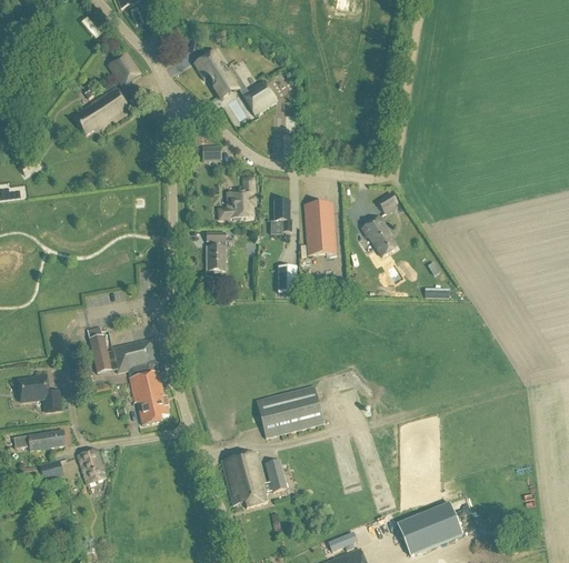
[(337,7),(337,12),(350,12),(351,2),(359,3),(359,0),(329,0),(329,7),(337,7)]
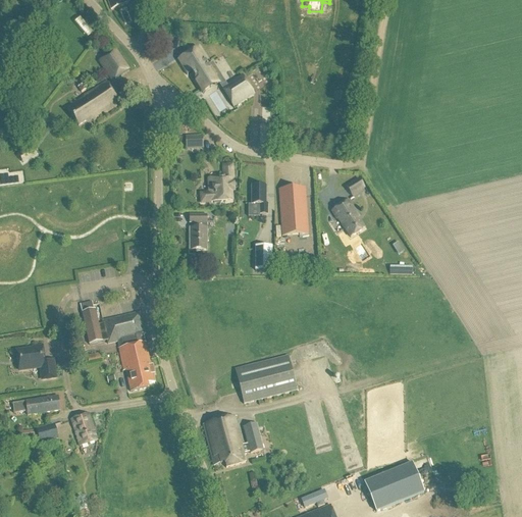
[(349,19),(359,19),(359,11),(349,11),(349,19)]
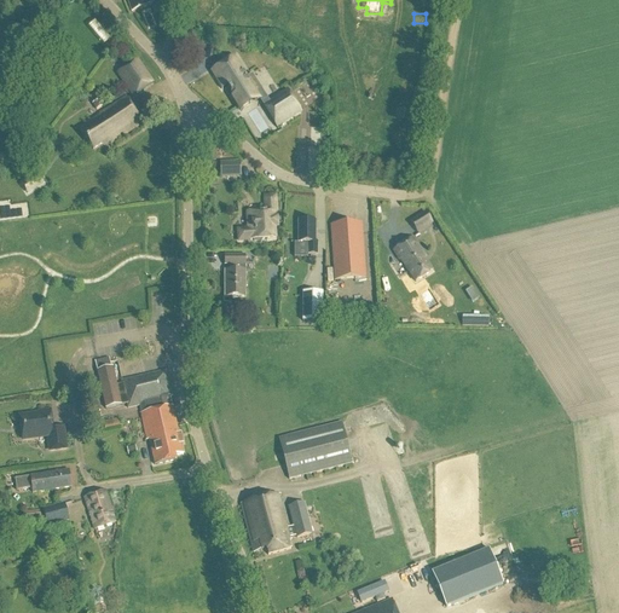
[(383,42),(385,32),(372,30),(371,41),(383,42)]
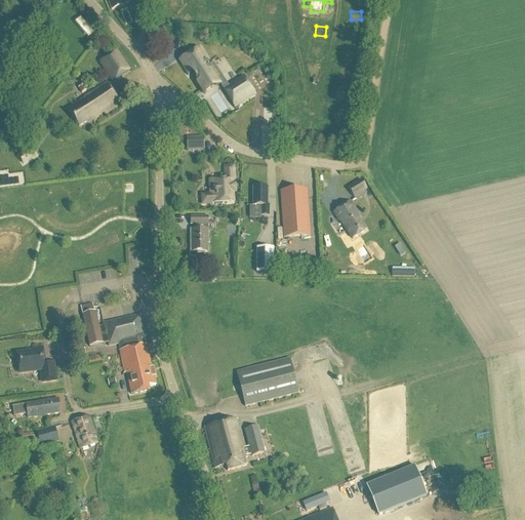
[(194,47),(179,57),(189,72),(193,69),(195,72),(193,73),(202,86),(217,77),(235,104),(255,90),(246,77),(232,86),(229,81),(227,83),(220,75),(223,73),(213,60),(209,62),(199,45),(194,47)]
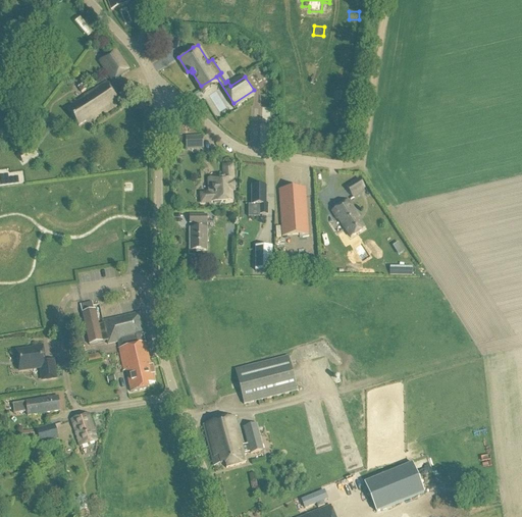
[(99,57),(112,76),(128,65),(115,47),(99,57)]
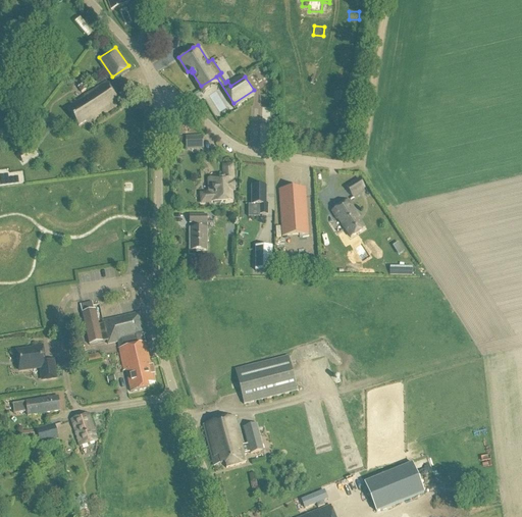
[(67,105),(79,122),(91,114),(93,117),(120,100),(105,76),(83,92),(85,94),(67,105)]
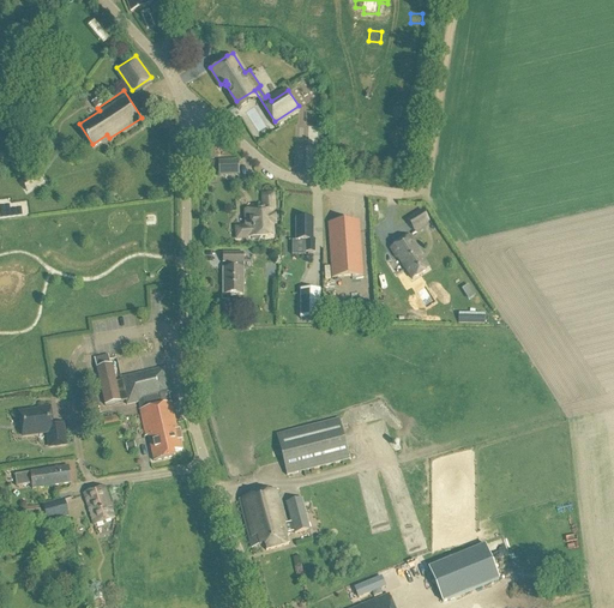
[(101,100),(96,94),(90,98),(95,104),(101,100)]
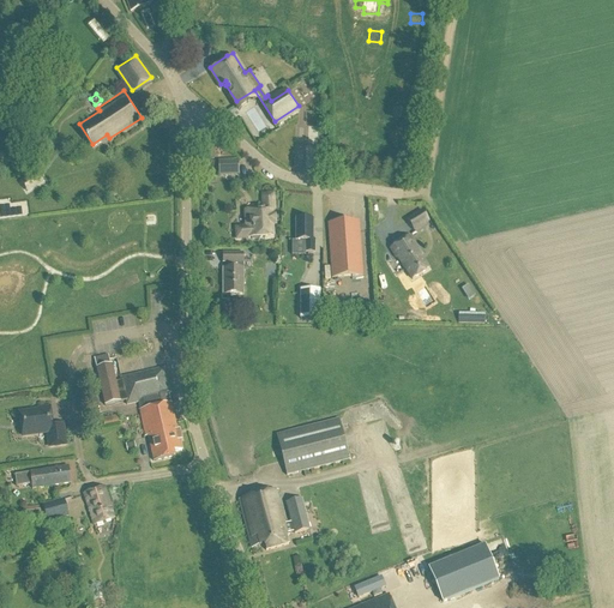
[(319,122),(317,122),(305,121),(304,145),(314,145),(318,146),(319,122)]
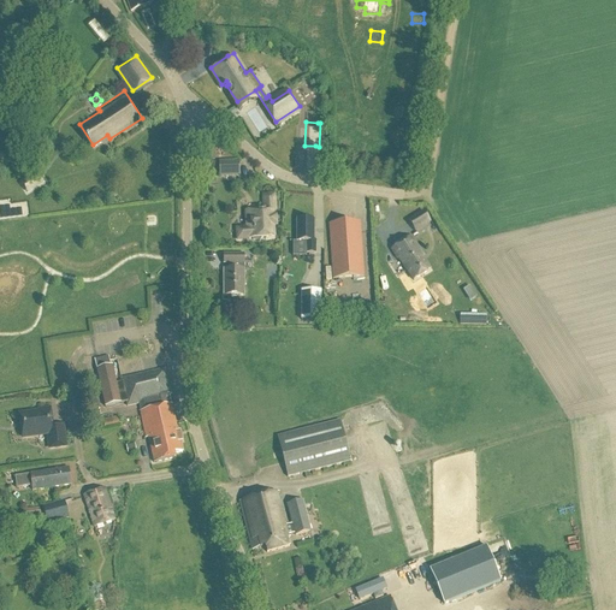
[(403,138),(406,126),(395,124),(392,137),(403,138)]
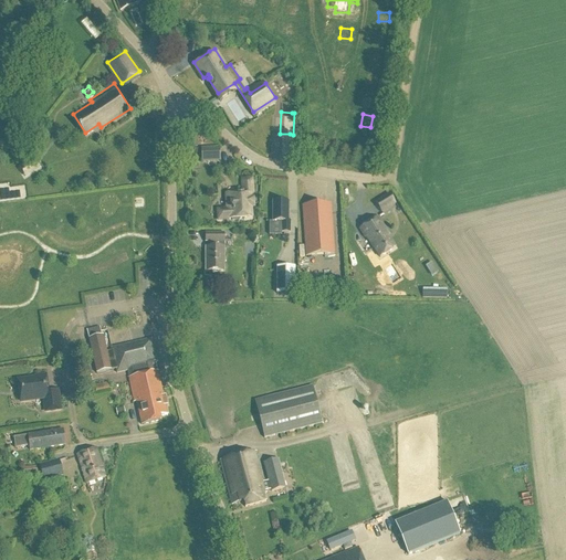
[(219,144),(201,145),(201,154),(220,154),(219,144)]
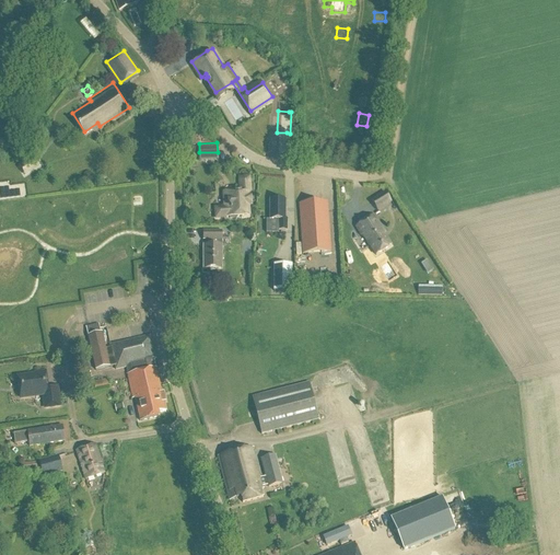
[(33,153),(22,160),(19,162),(24,171),(38,162),(33,153)]
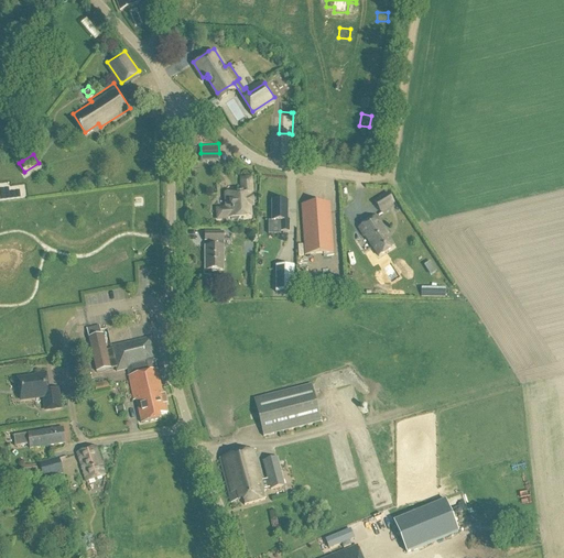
[(217,205),(217,216),(227,215),(230,214),(231,216),(238,216),(239,214),(251,214),(250,203),(252,203),(252,201),(251,201),(251,195),(252,195),(252,194),(249,194),(249,189),(252,189),(251,174),(241,175),(242,188),(225,189),(226,205),(217,205)]
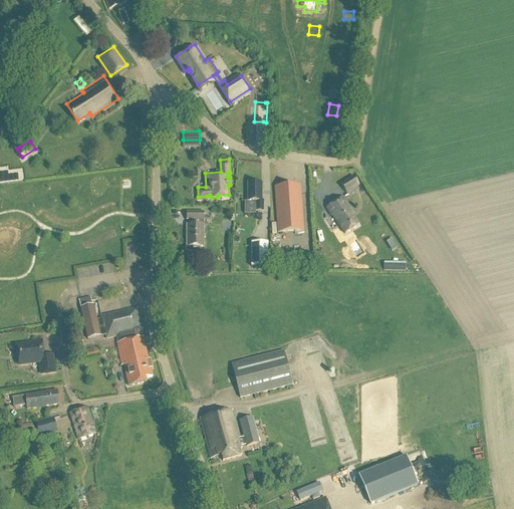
[(345,189),(358,181),(353,173),(340,181),(345,189)]
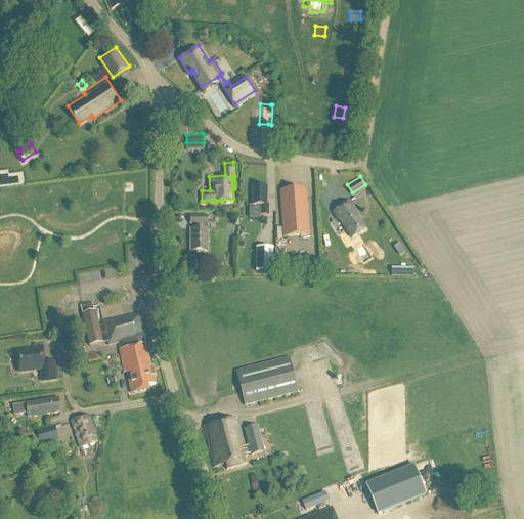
[(261,212),(268,212),(268,201),(267,201),(267,183),(253,183),(252,202),(249,202),(249,214),(261,214),(261,212)]
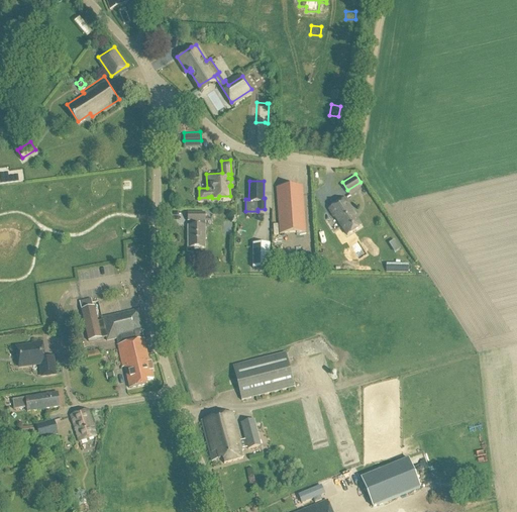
[(302,183),(276,184),(279,230),(305,228),(302,183)]
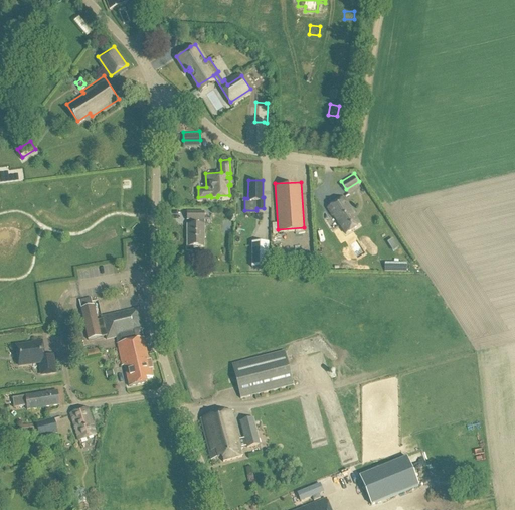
[(332,211),(339,221),(344,229),(358,220),(352,210),(353,209),(344,194),(327,205),(331,211),(332,211)]
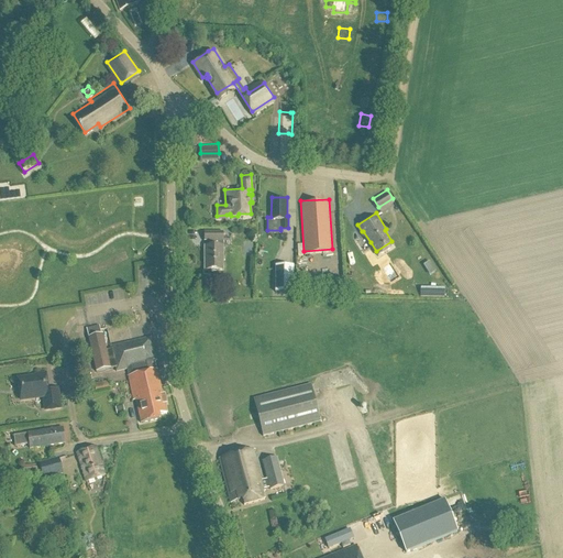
[(210,241),(203,241),(203,266),(222,266),(223,228),(203,228),(203,237),(211,237),(210,241)]
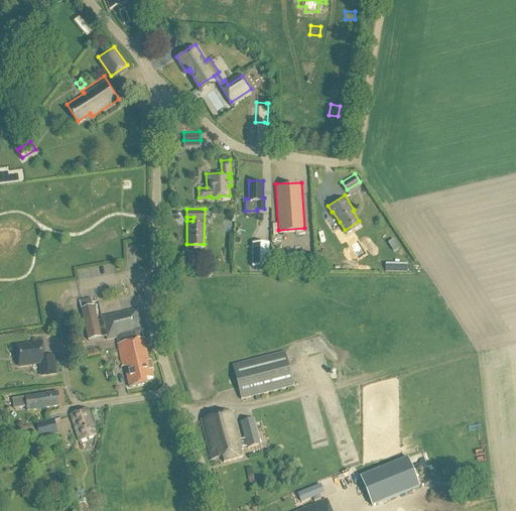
[(270,219),(263,220),(265,231),(272,230),(270,219)]
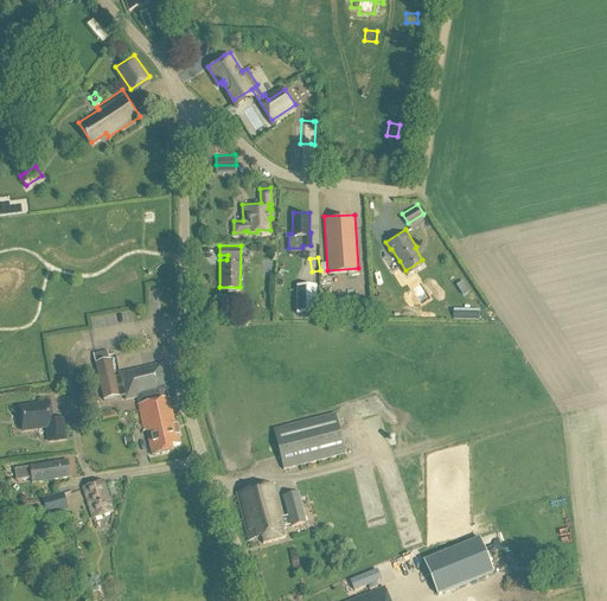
[(317,282),(296,282),(296,311),(315,311),(317,282)]
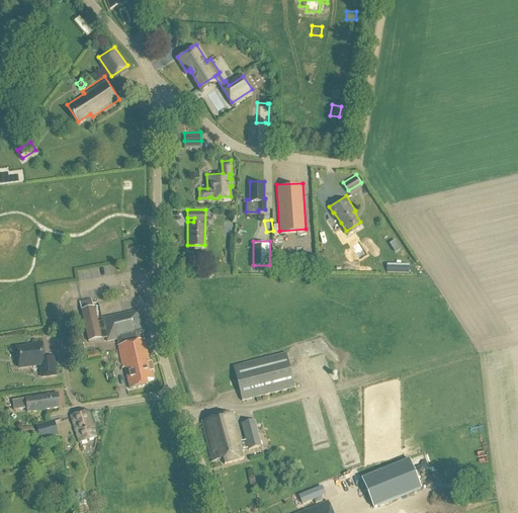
[(386,261),(386,269),(409,269),(409,261),(386,261)]
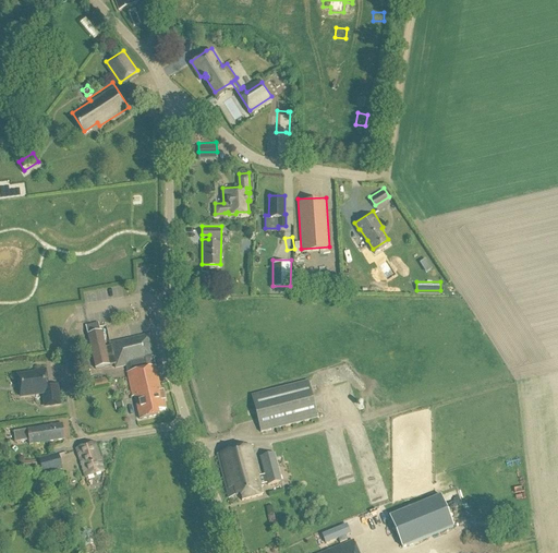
[(155,353),(149,329),(109,339),(109,341),(105,343),(100,327),(87,329),(95,364),(114,360),(116,364),(125,362),(128,369),(126,370),(132,394),(134,393),(140,416),(157,411),(156,408),(165,406),(155,363),(154,363),(152,355),(155,353)]
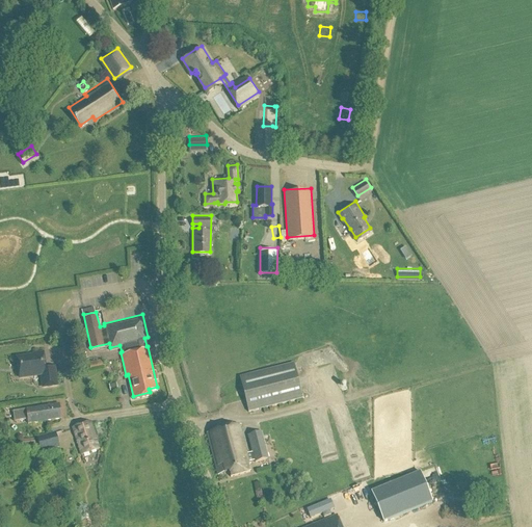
[(20,374),(42,371),(44,383),(56,381),(53,364),(45,365),(43,349),(32,350),(33,353),(17,356),(20,374)]
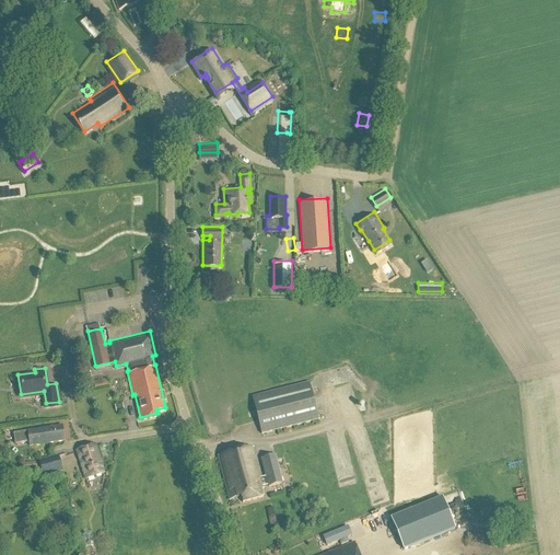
[(93,378),(94,384),(107,382),(106,374),(93,378)]
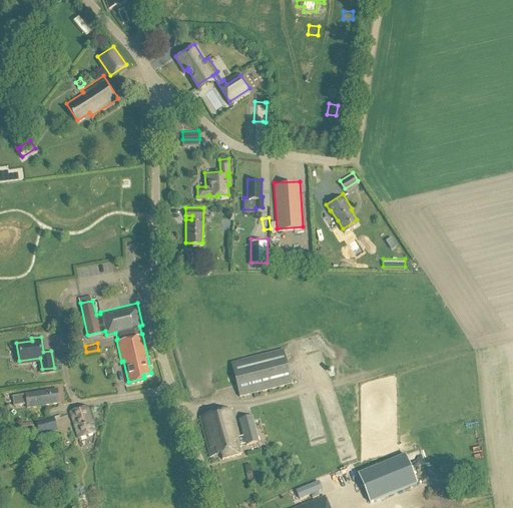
[(231,361),(239,395),(293,381),(285,348),(231,361)]
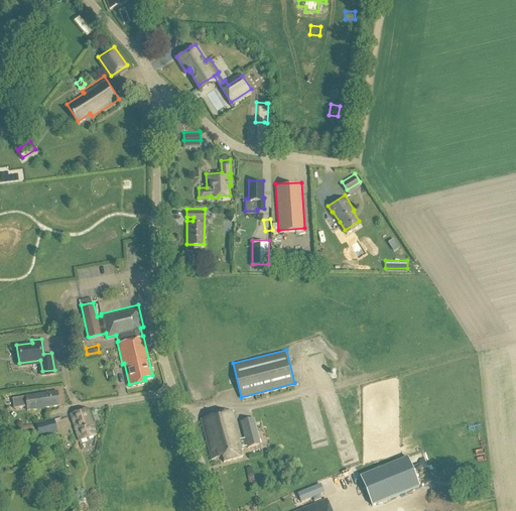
[(56,389),(25,394),(12,395),(14,405),(26,403),(27,407),(58,403),(56,389)]
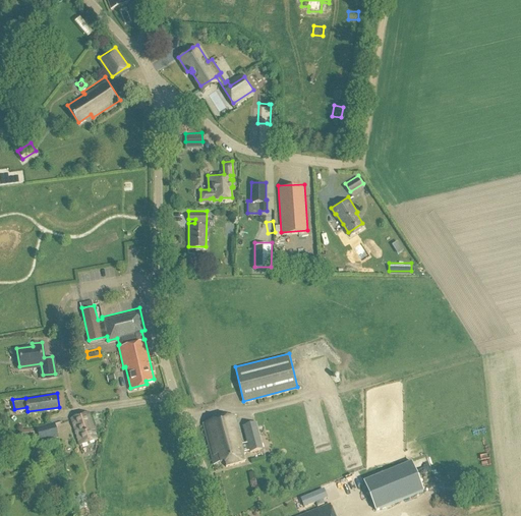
[(74,427),(79,443),(97,437),(93,427),(91,427),(85,410),(71,415),(74,427)]
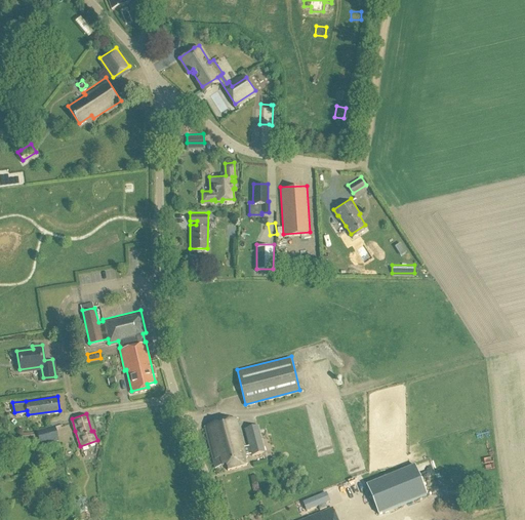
[(247,455),(247,453),(252,452),(252,454),(265,450),(258,424),(245,427),(249,444),(245,445),(238,416),(205,425),(216,465),(228,463),(229,467),(247,463),(246,456),(247,455)]
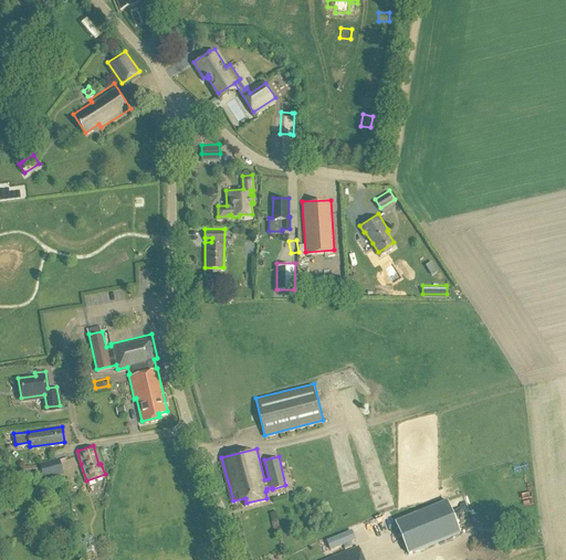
[(62,472),(59,457),(39,462),(43,477),(62,472)]
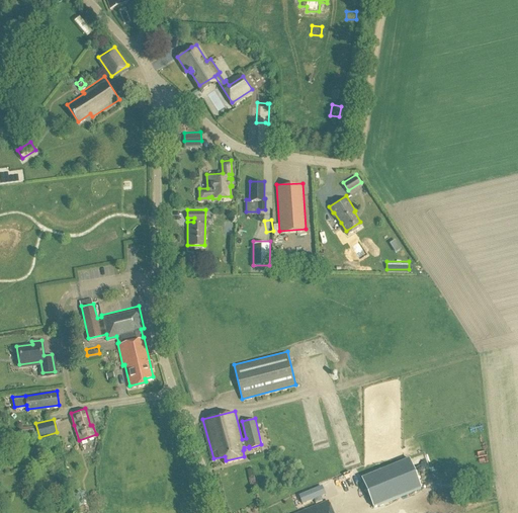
[(421,486),(410,456),(362,476),(373,505),(421,486)]
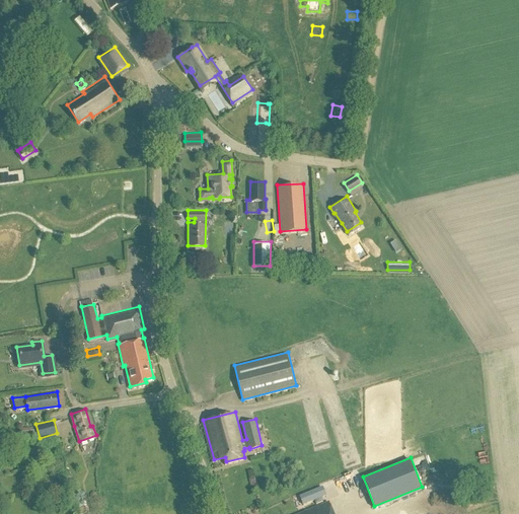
[(324,484),(327,496),(345,492),(343,481),(324,484)]
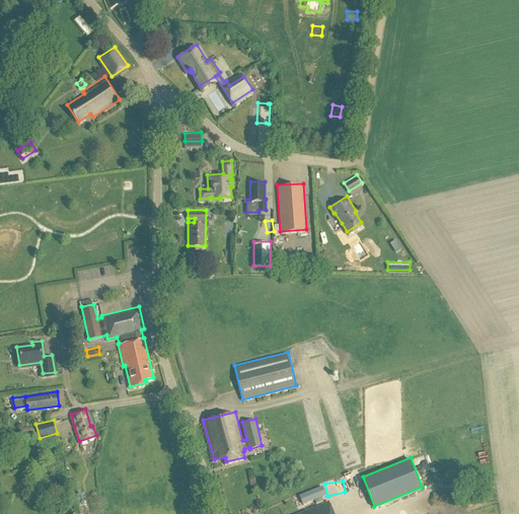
[(299,494),(303,502),(325,493),(321,485),(299,494)]
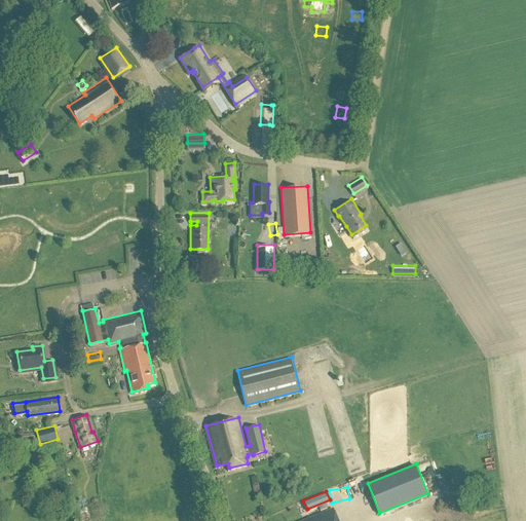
[(338,520),(333,507),(298,520),(338,520)]
